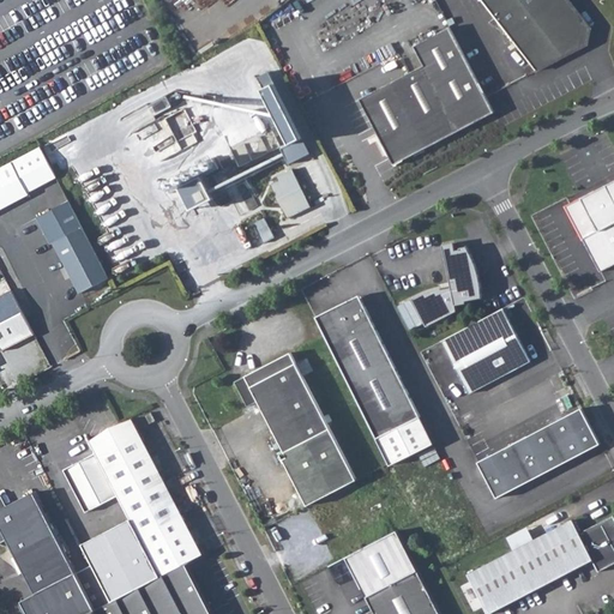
[(479,0),(535,73),(578,50),(579,44),(585,47),(590,32),(584,31),(587,24),(567,0),(479,0)]
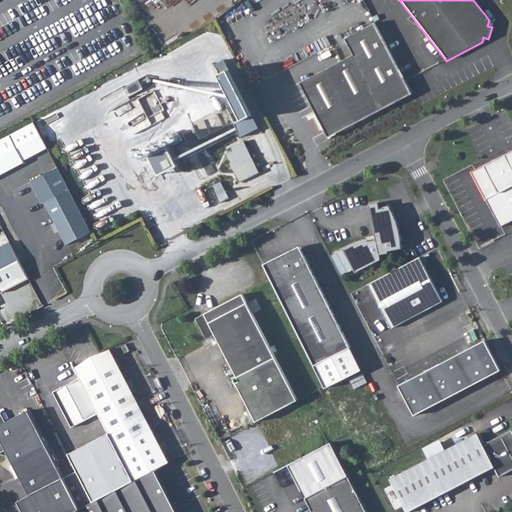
[(411,95),(374,24),(344,40),(352,56),(299,83),(313,112),(299,119),(311,143),(325,136),(327,138),(411,95)]
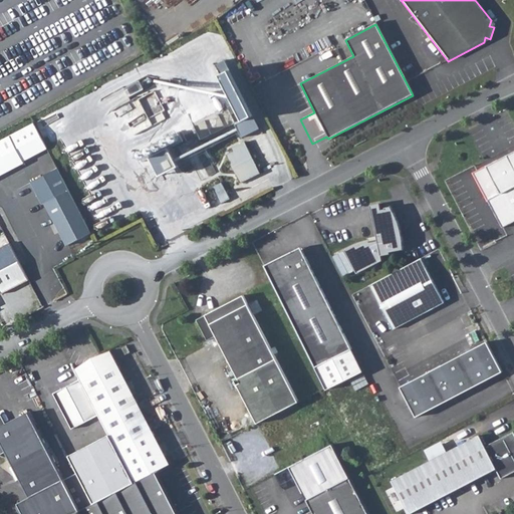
[(237,123),(243,137),(261,127),(256,115),(237,123)]
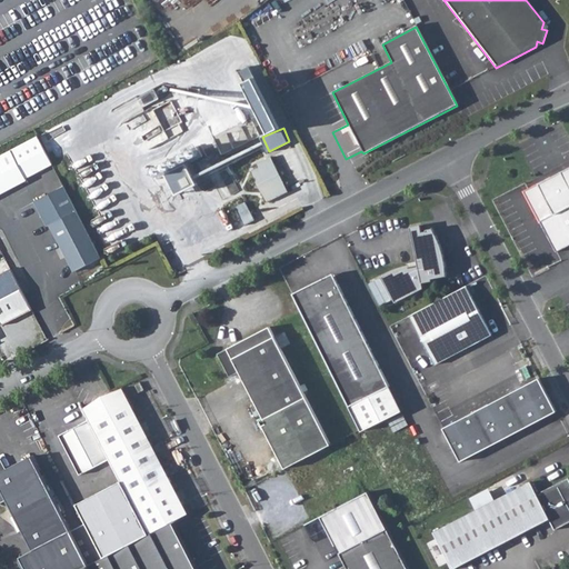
[(0,157),(0,193),(27,180),(26,179),(53,165),(38,136),(11,151),(0,157)]
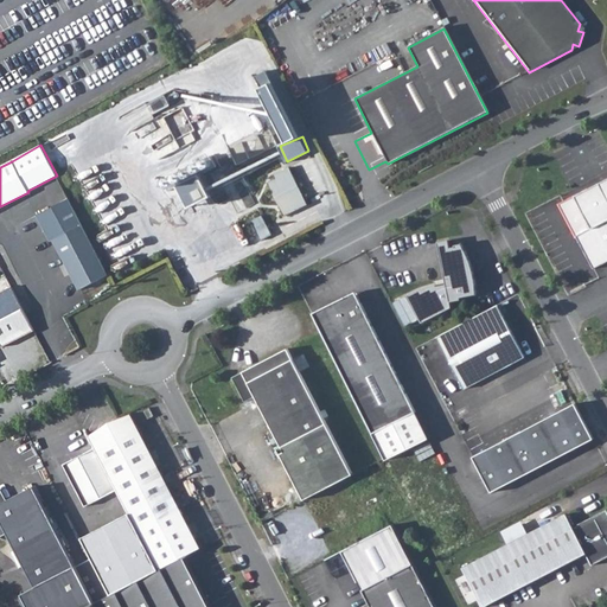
[(306,205),(288,170),(273,178),(274,180),(266,185),(282,217),(306,205)]
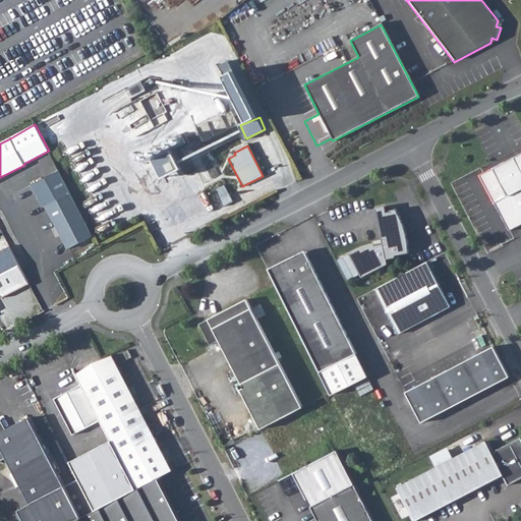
[(156,157),(165,176),(183,166),(175,149),(156,157)]
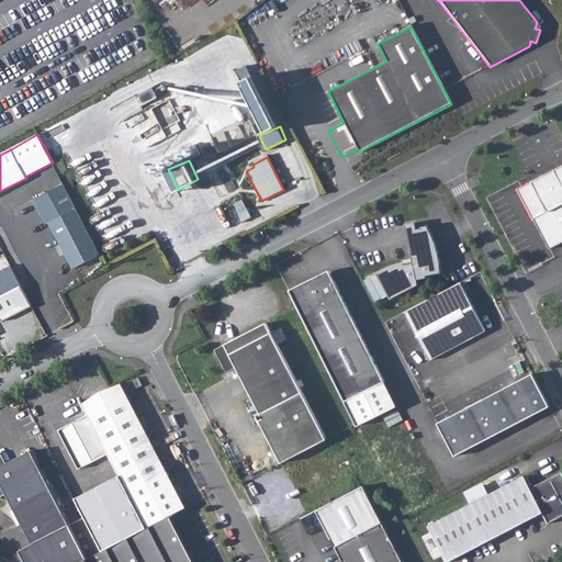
[(561,167),(515,191),(547,251),(561,243),(561,167)]
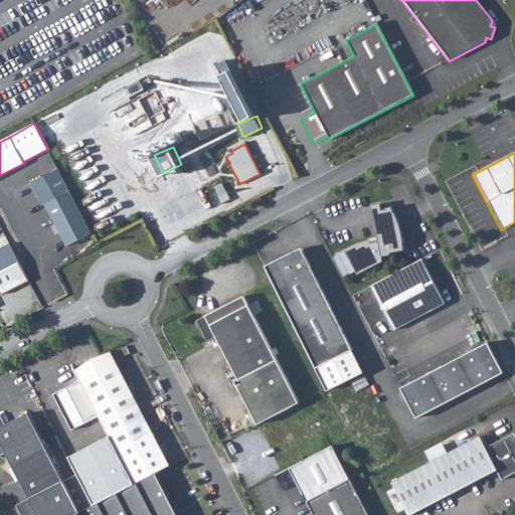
[(89,234),(67,192),(55,169),(29,183),(40,205),(43,204),(64,246),(89,234)]
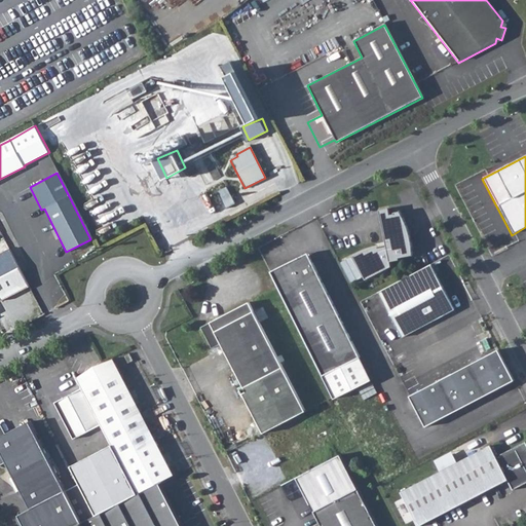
[(218,190),(226,207),(234,202),(226,186),(218,190)]
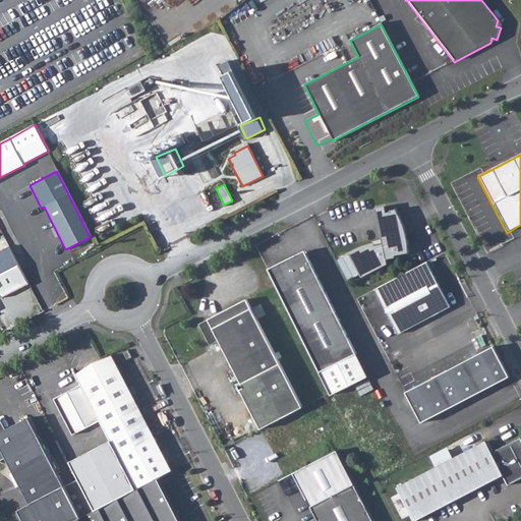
[(93,201),(99,215),(106,212),(99,198),(93,201)]
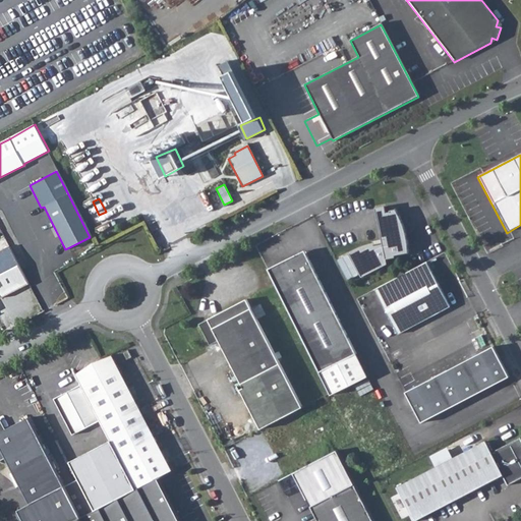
[(374,210),(375,217),(385,215),(384,208),(374,210)]
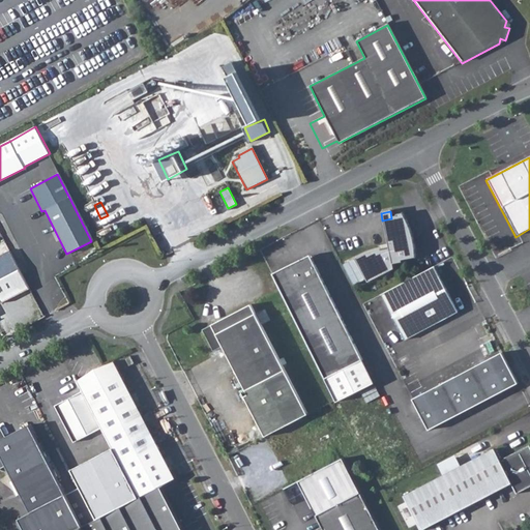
[(102,223),(106,228),(120,221),(118,215),(102,223)]
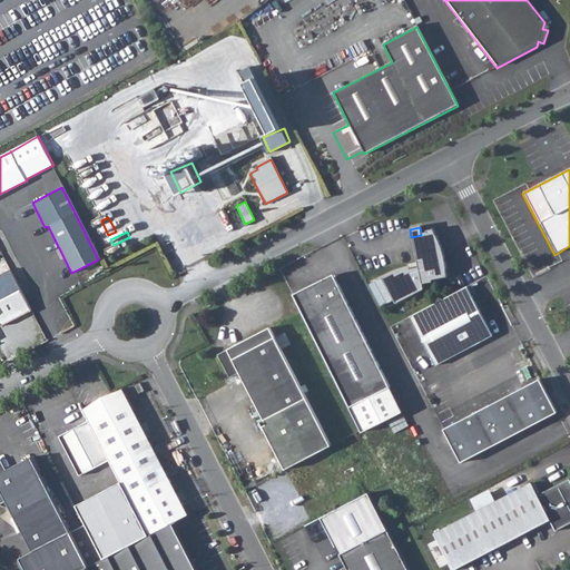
[(382,281),(395,305),(422,291),(421,285),(431,284),(431,282),(445,278),(445,275),(445,272),(445,269),(442,256),(441,252),(439,247),(438,243),(435,239),(433,235),(431,232),(425,233),(425,234),(411,237),(418,269),(409,271),(408,271),(405,271),(402,271),(397,272),(382,281)]
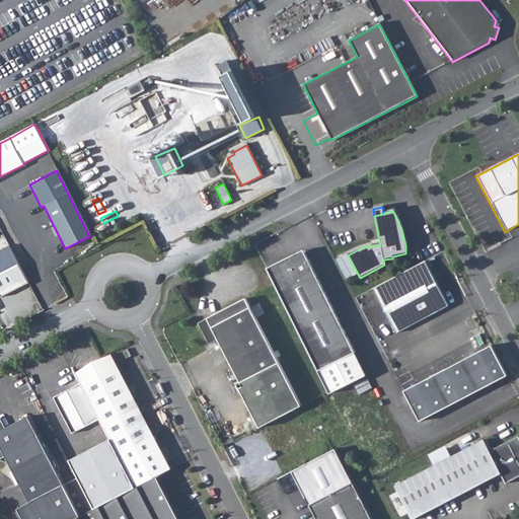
[(6,244),(0,247),(0,295),(25,282),(6,244)]
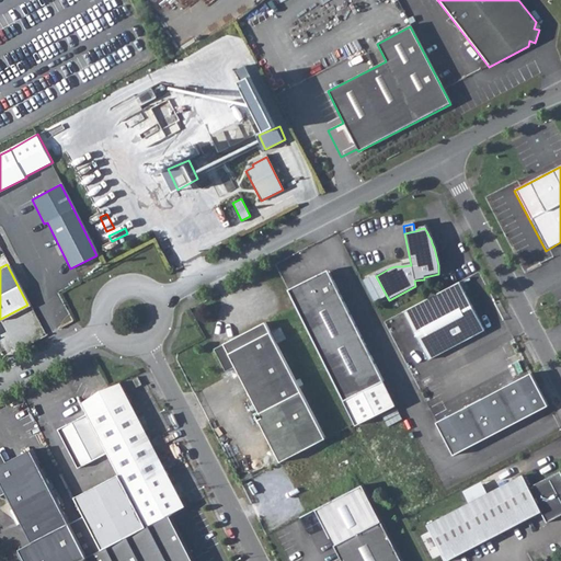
[(325,271),(317,275),(331,281),(325,271)]
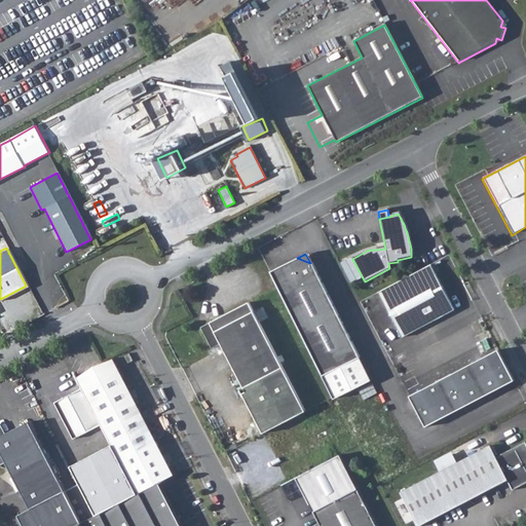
[(297,258),(268,272),(294,325),(333,399),(371,381),(310,263),(297,258)]
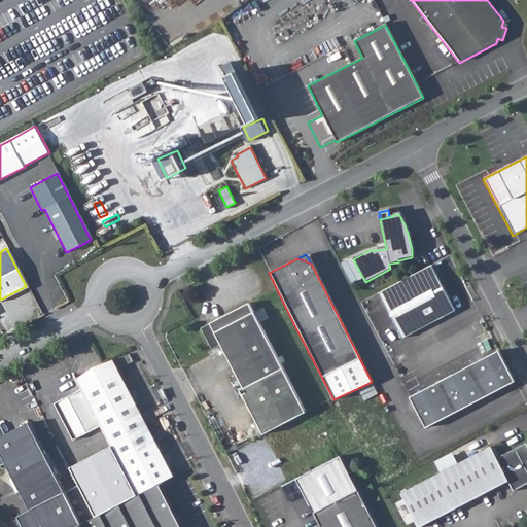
[(430,267),(377,294),(400,340),(454,312),(430,267)]
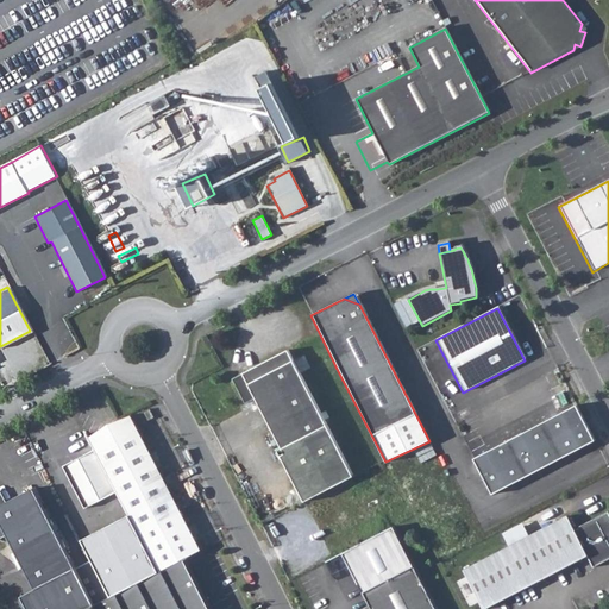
[(350,473),(286,351),(231,380),(243,403),(252,399),(277,446),(274,449),(301,500),(350,473)]
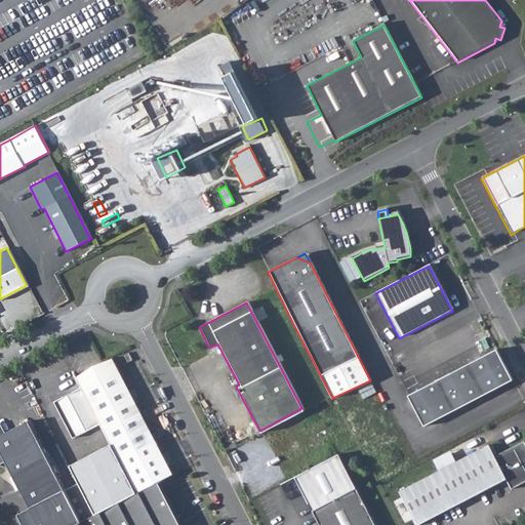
[(497,350),(409,395),(425,426),(514,379),(497,350)]
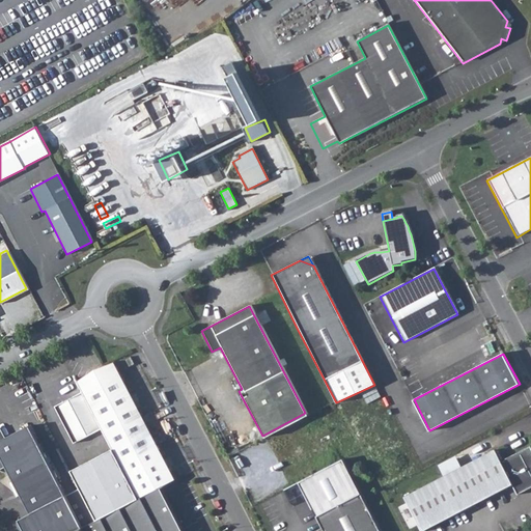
[(111,365),(76,384),(80,393),(99,429),(110,451),(137,501),(164,486),(173,482),(111,365)]
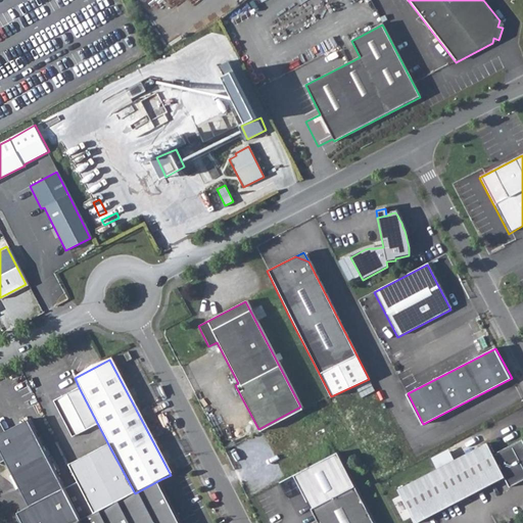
[(79,387),(52,400),(67,429),(70,436),(97,423),(79,387)]
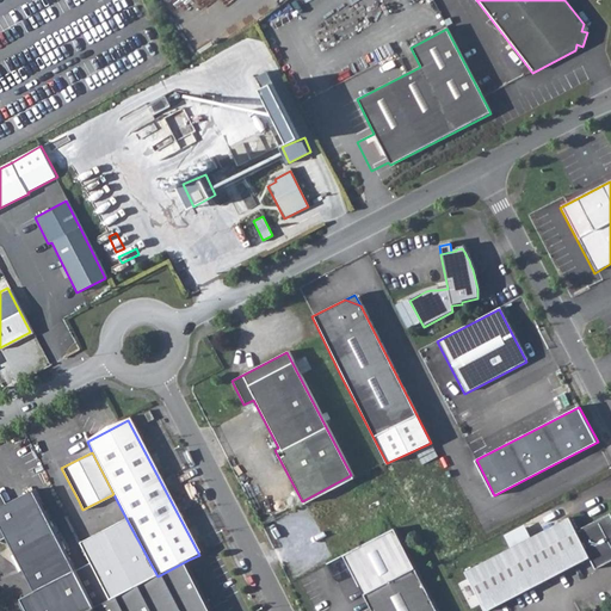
[(0,539),(8,535),(38,592),(22,600),(26,610),(90,610),(109,602),(90,565),(74,573),(34,492),(5,507),(0,498),(0,539)]
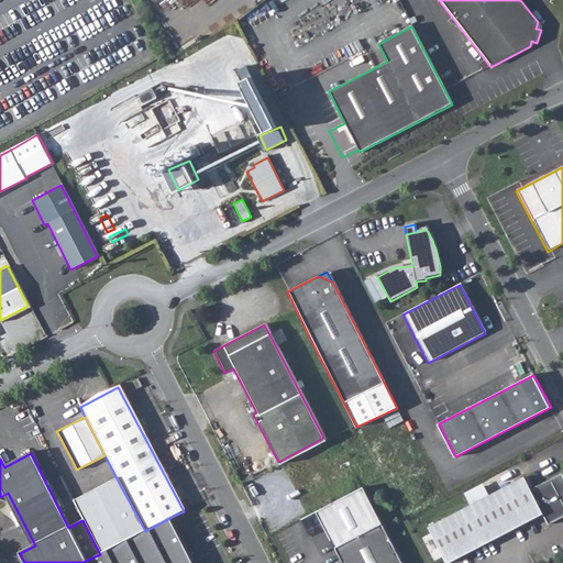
[(429,527),(448,562),(543,514),(549,525),(562,517),(562,473),(531,489),(525,477),(429,527)]
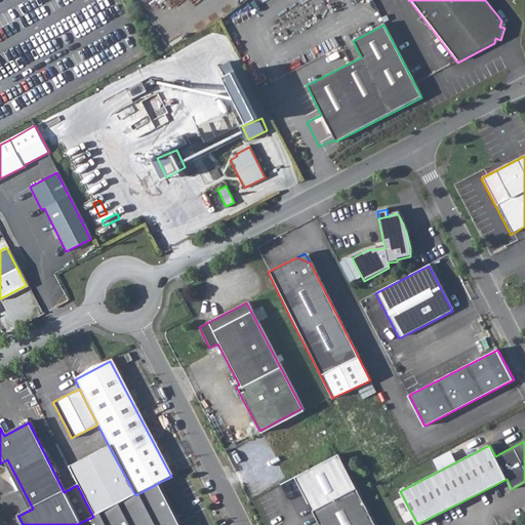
[(109,446),(68,467),(77,485),(93,517),(135,495),(109,446)]
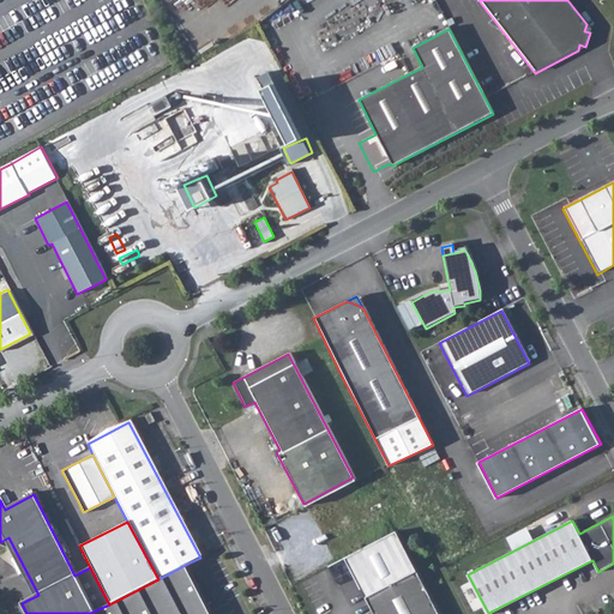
[(440,613),(397,530),(345,557),(374,613),(440,613)]
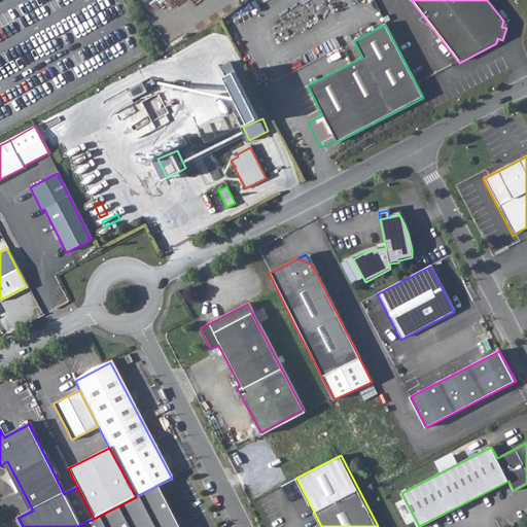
[(182,526),(161,486),(163,484),(163,483),(136,497),(94,519),(77,526),(182,526)]
